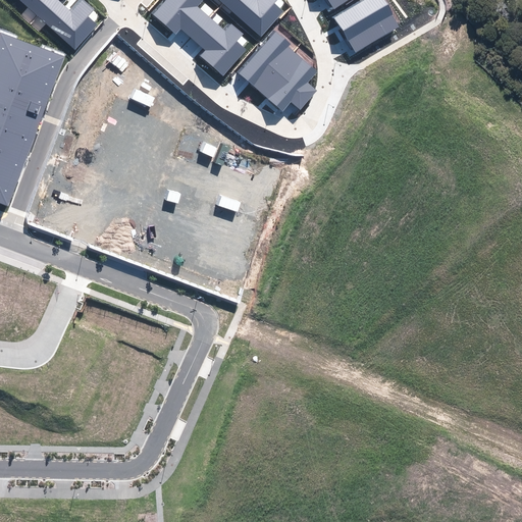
[(21,0),(74,49),(98,24),(89,15),(95,9),(85,0),(82,0),(71,11),(59,0),(21,0)]
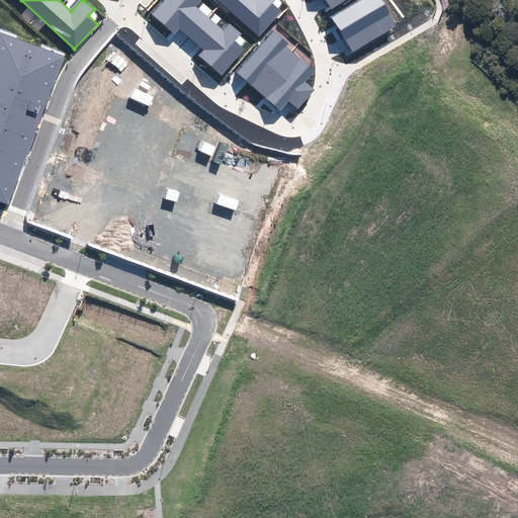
[(163,0),(151,13),(174,34),(179,29),(203,51),(198,56),(220,76),(245,50),(235,40),(240,34),(230,24),(224,31),(196,6),(202,0),(201,0),(163,0)]
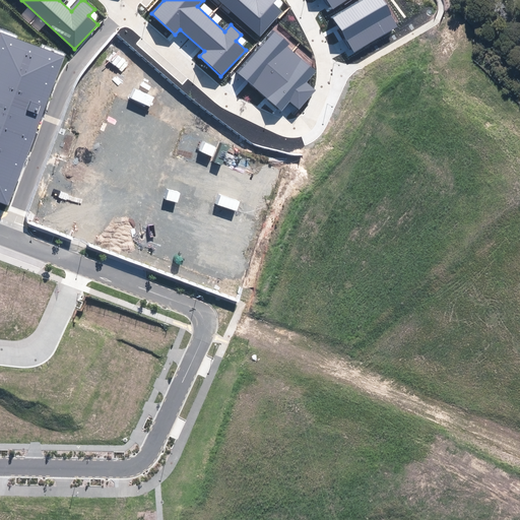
[(218,0),(260,37),(283,11),(273,3),(275,0),(218,0)]
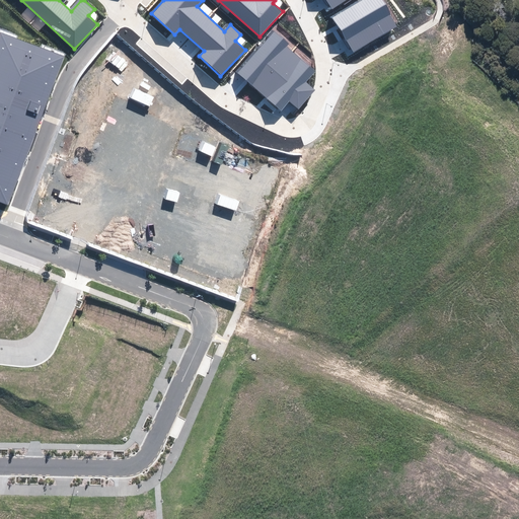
[(382,0),(357,0),(329,16),(351,51),(396,23),(382,0)]
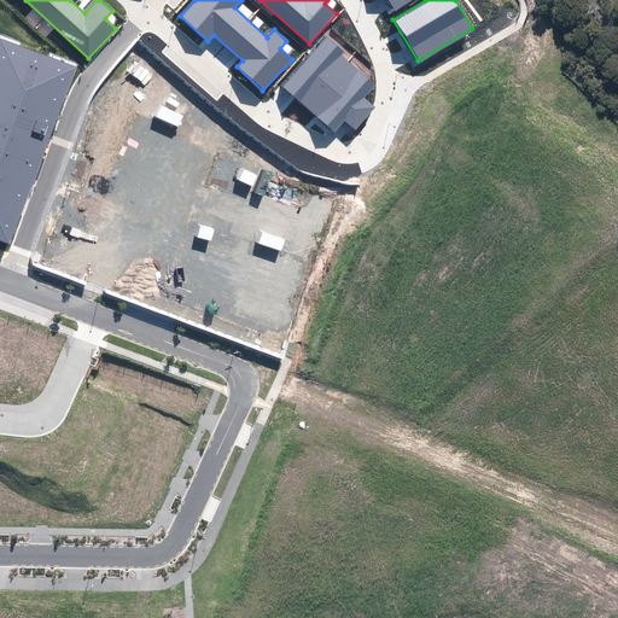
[(327,38),(284,87),(334,132),(345,121),(356,130),(375,108),(365,98),(375,86),(340,56),(344,52),(327,38)]
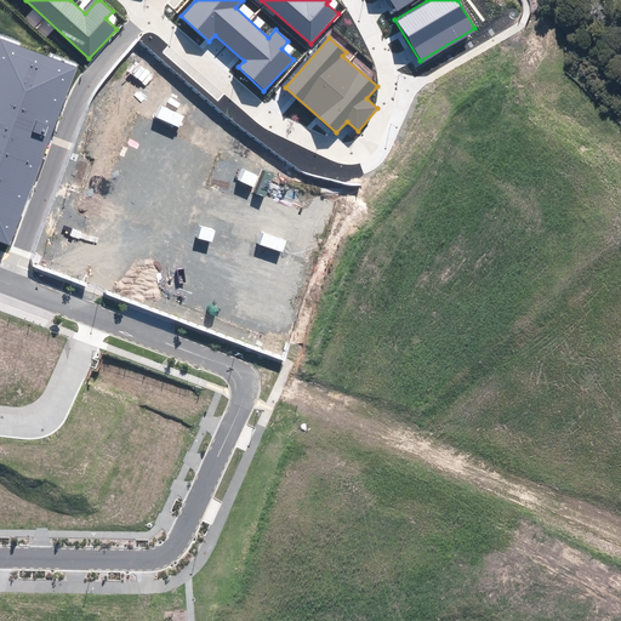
[(0,243),(10,248),(78,68),(0,39),(0,243)]
